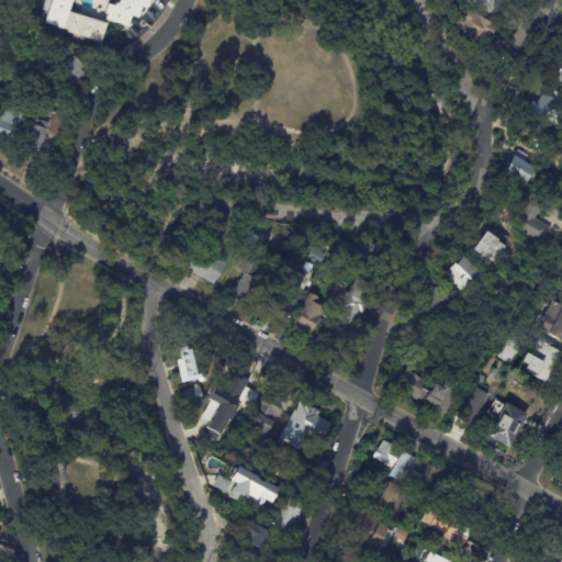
[(34,0),(31,10),(32,11),(29,29),(14,25),(24,0),(34,0)]
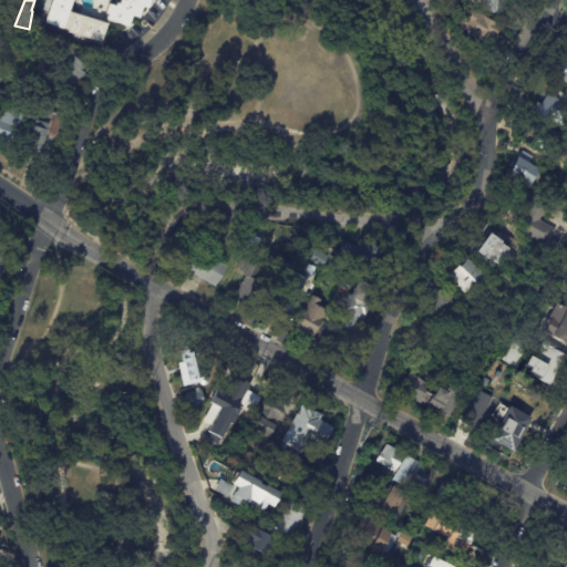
[(74,0),(71,14),(110,26),(104,43),(71,33),(72,31),(49,24),(55,0),(74,0)]
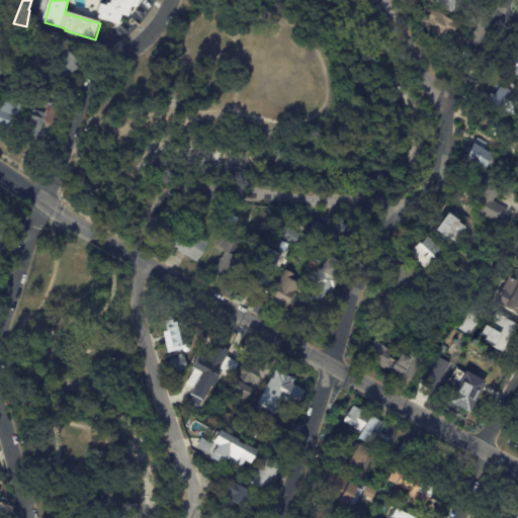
[(136,0),(134,7),(130,6),(125,16),(120,15),(117,25),(98,18),(99,14),(97,13),(99,4),(105,6),(106,4),(108,4),(109,0),(114,1),(114,0),(136,0)]
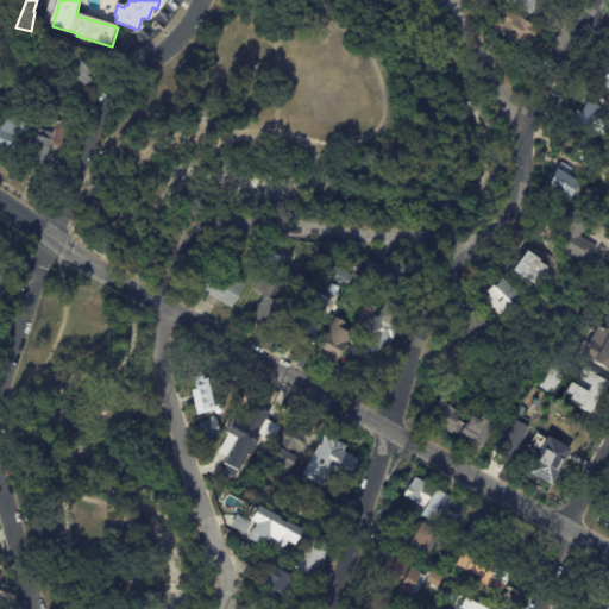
[(538,0),(529,16),(507,1),(507,0),(538,0)]
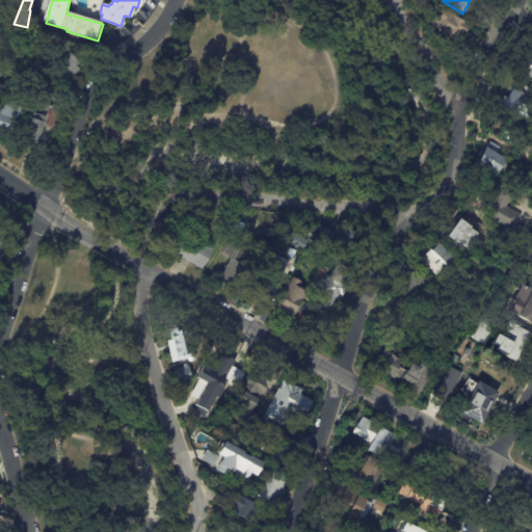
[(467,27),(461,35),(450,28),(445,36),(437,32),(439,30),(428,25),(439,8),(468,25),(467,27)]
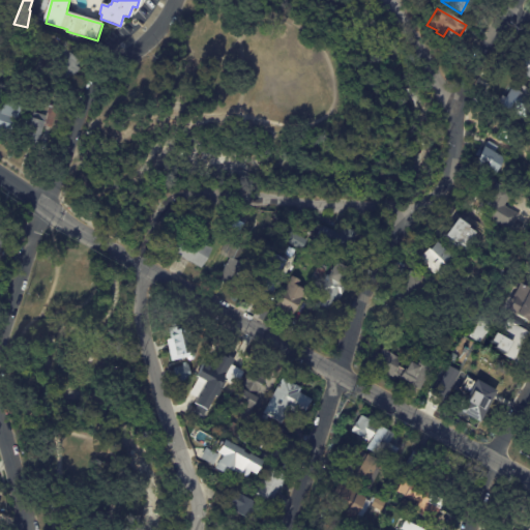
[(77,71),(70,78),(68,76),(65,80),(48,65),(62,48),(67,52),(71,47),(82,56),(75,65),(79,68),(77,71)]
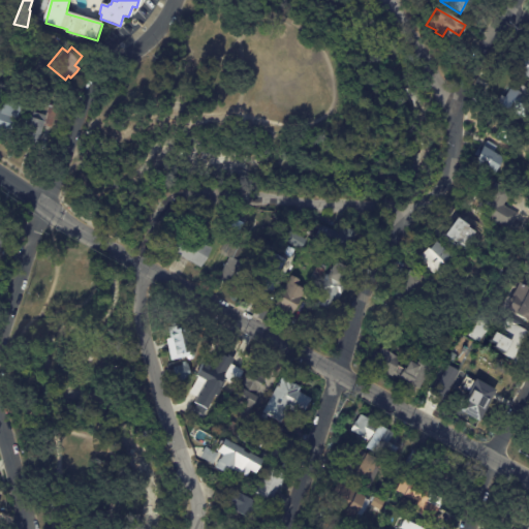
[(528,78),(519,72),(514,69),(523,52),(528,55),(528,78)]
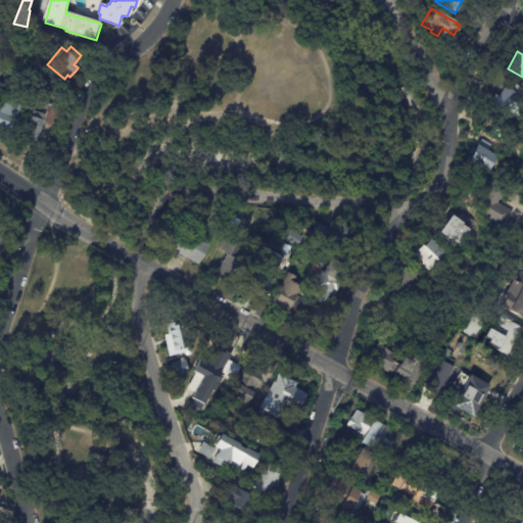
[(493,104),(496,99),(492,97),(497,88),(501,90),(503,87),(509,90),(510,88),(522,94),(522,108),(517,119),(493,104)]
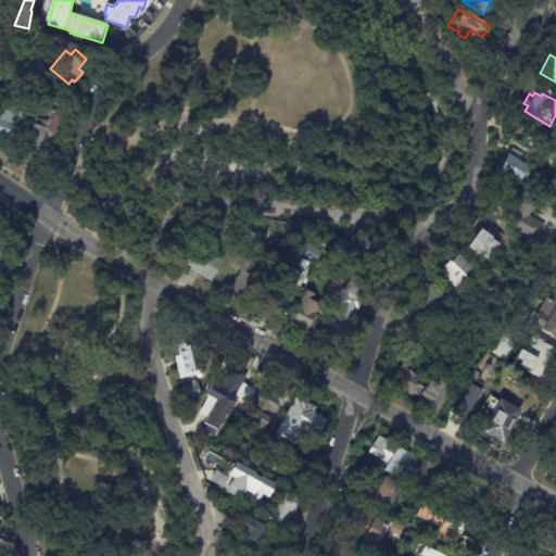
[(0,141),(0,95),(4,97),(0,110),(16,115),(7,142),(0,141)]
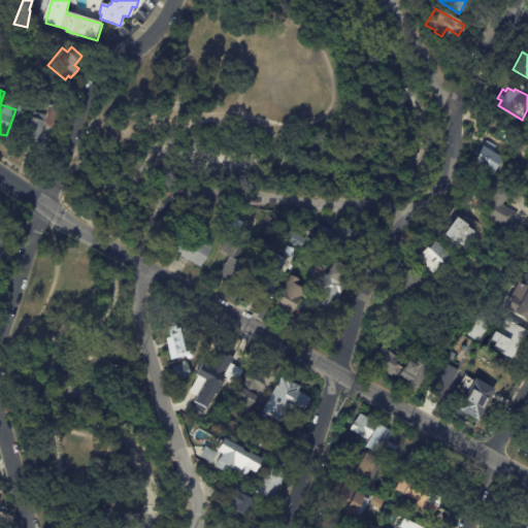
[(55,107),(48,128),(39,126),(34,145),(22,141),(25,130),(20,129),(24,110),(43,116),(45,105),(55,107)]
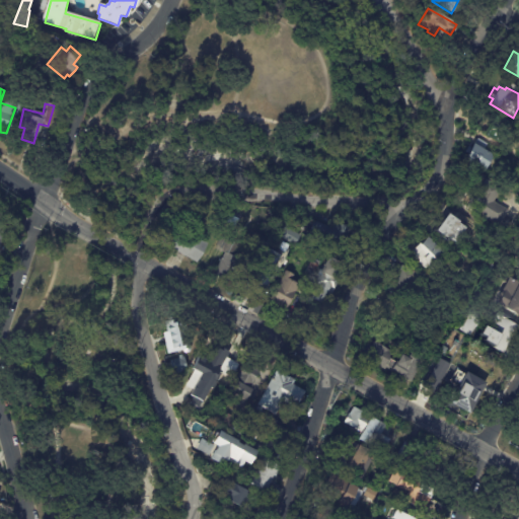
[(500,141),(482,133),(486,125),(490,127),(493,121),(507,127),(500,141)]
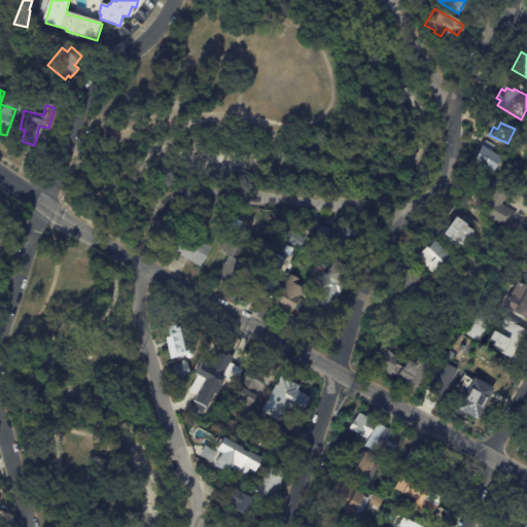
[(480,146),(500,157),(491,174),(469,163),(479,146),(480,146)]
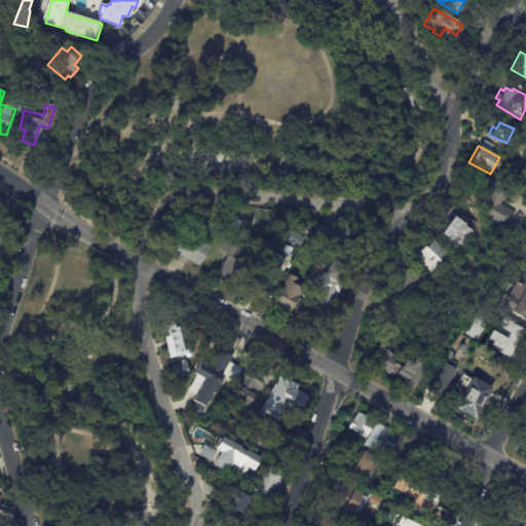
[(509,188),(499,204),(516,213),(506,229),(471,210),(475,201),(478,203),(484,192),(483,191),(490,179),(509,188)]
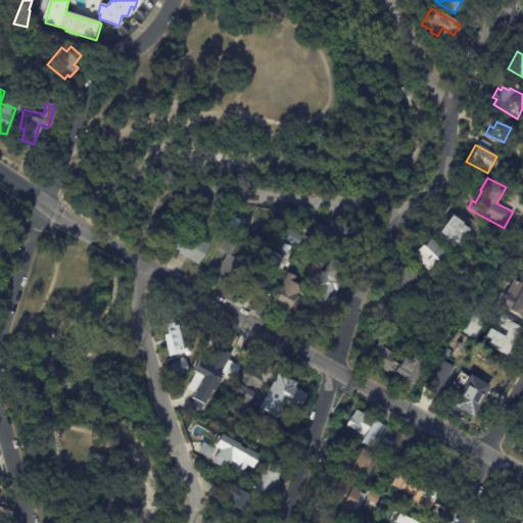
[(234,201),(259,203),(260,188),(235,187),(234,201)]
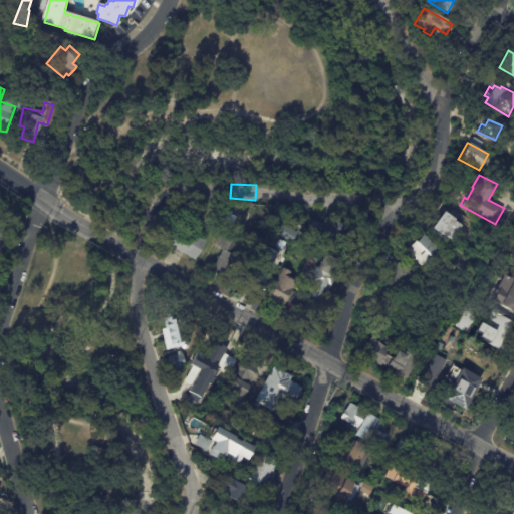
[(427,229),(438,212),(450,220),(450,221),(458,226),(448,240),(441,235),(439,237),(427,229)]
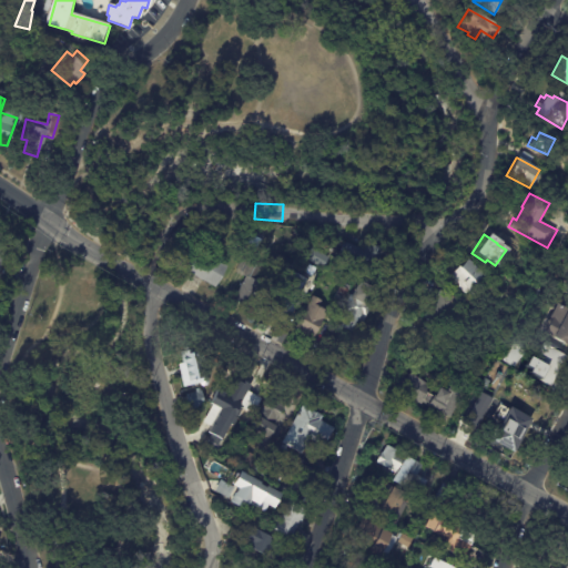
[(0,241),(12,245),(3,274),(0,273),(0,241)]
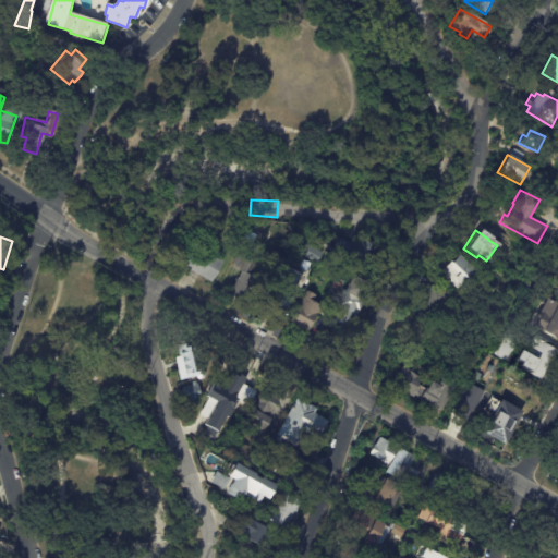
[(344,241),(354,244),(358,238),(376,245),(366,268),(328,253),(335,237),(344,241)]
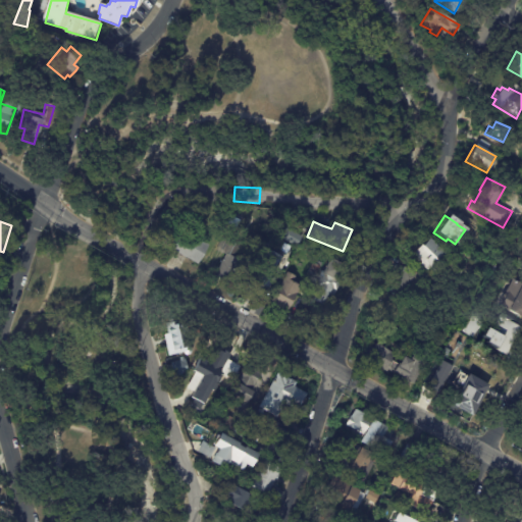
[(288,229),(302,239),(296,248),(271,233),(277,223),(288,229)]
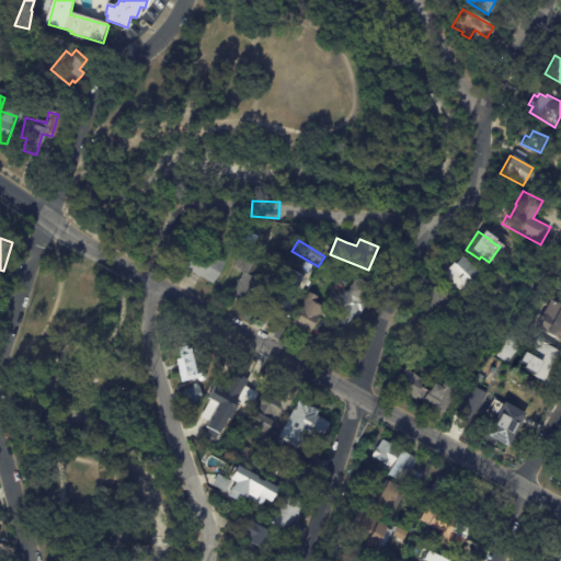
[(224,263),(212,285),(174,262),(186,241),(224,263)]
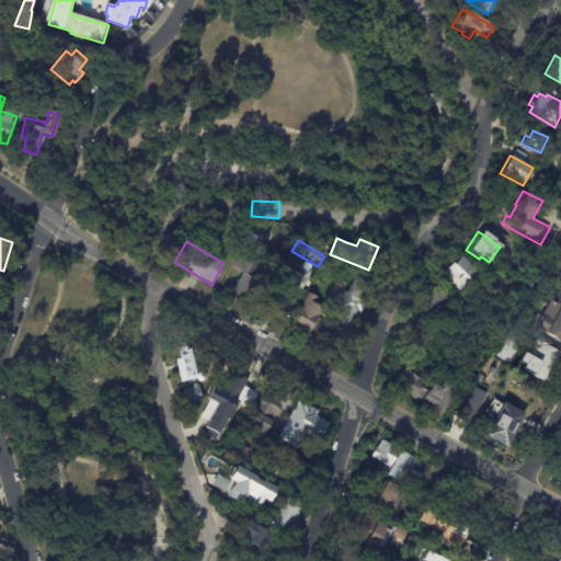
[(236,300),(228,296),(240,273),(232,267),(241,252),(260,262),(253,275),(263,281),(252,301),(247,297),(242,304),(236,300)]
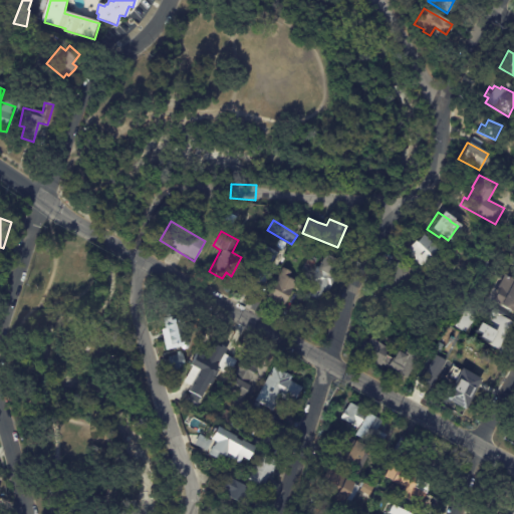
[(406,248),(417,234),(438,251),(423,269),(413,261),(414,259),(403,251),(406,248)]
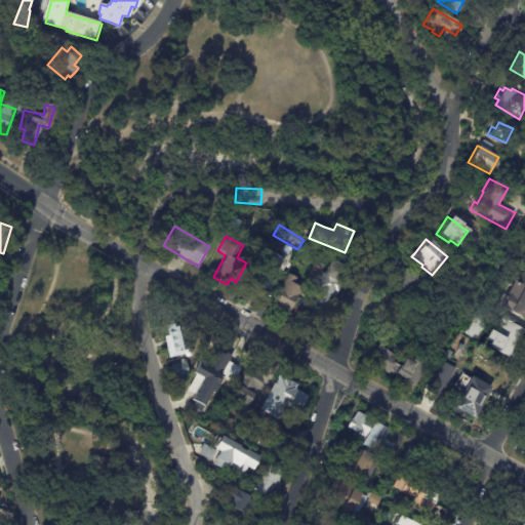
[(272,287),(266,299),(248,290),(256,274),(255,274),(268,251),(280,257),(273,270),(278,272),(273,282),(275,283),(272,287)]
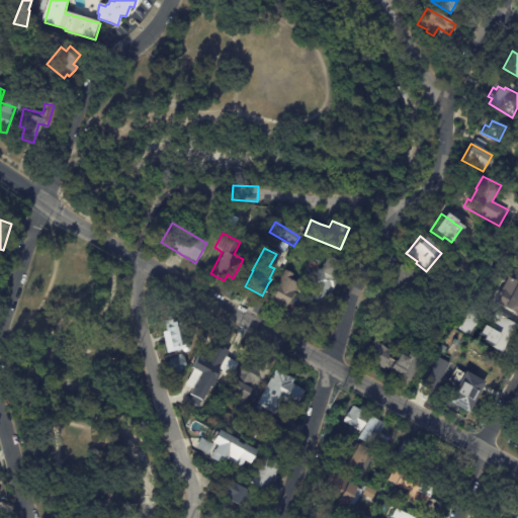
[(329,263),(320,258),(324,251),(334,256),(329,264),(329,263)]
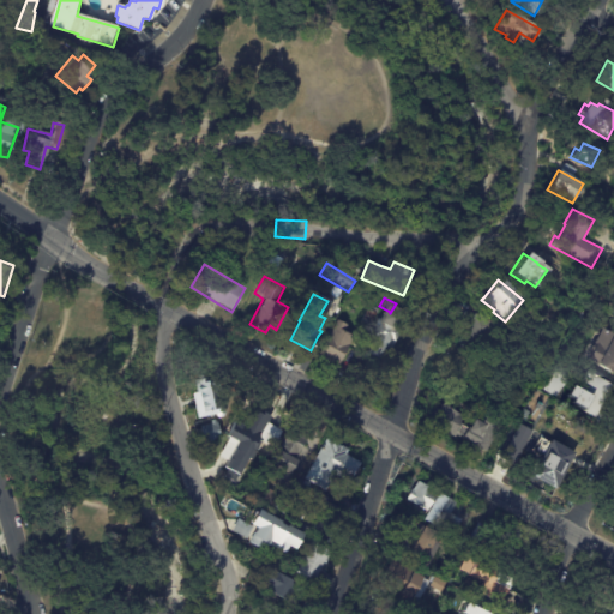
[(379,309),(369,326),(361,321),(368,308),(369,309),(372,306),(379,309)]
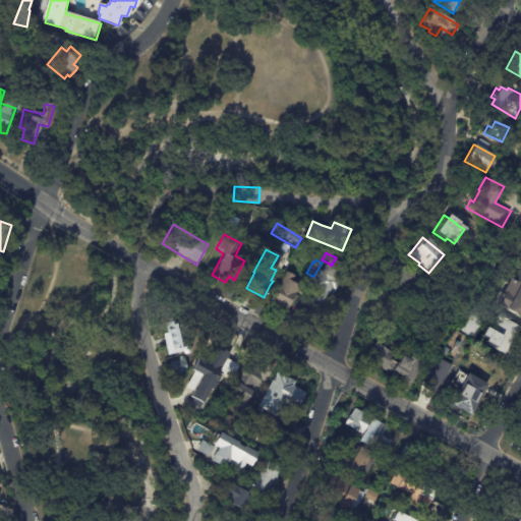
[(409,269),(427,279),(414,302),(404,296),(403,299),(390,292),(396,281),(393,280),(396,276),(398,277),(404,266),(409,269)]
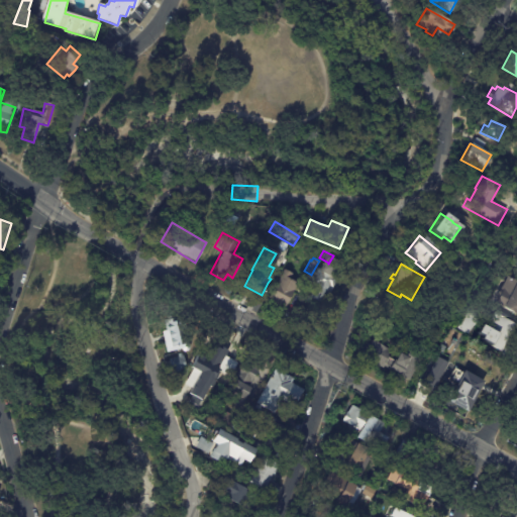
[(332,277),(335,279),(320,309),(305,301),(313,285),(309,283),(316,269),(332,277)]
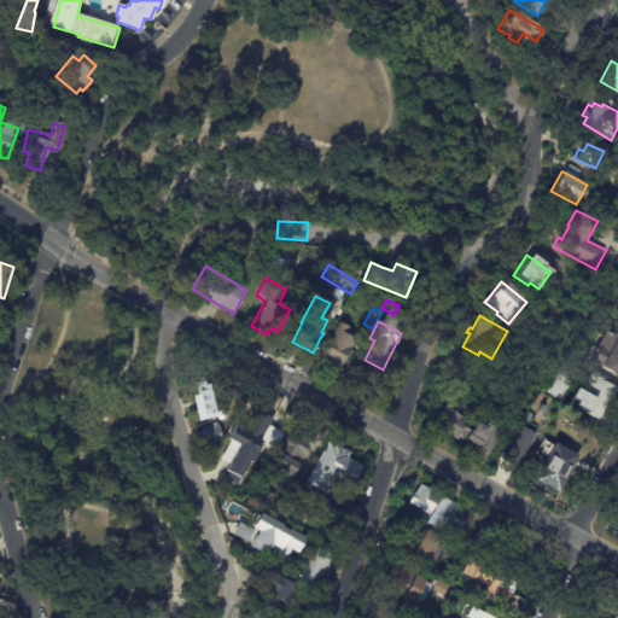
[(347,330),(344,334),(354,339),(339,368),(332,365),(331,367),(324,363),(325,361),(319,359),(337,322),(348,328),(347,330)]
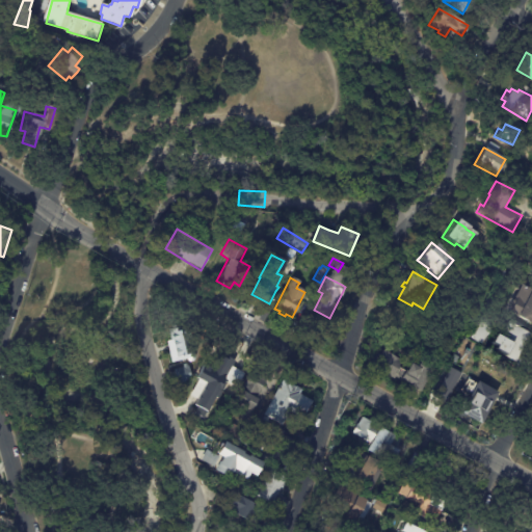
[(531,291),(531,327),(505,313),(512,298),(511,297),(519,284),(531,291)]
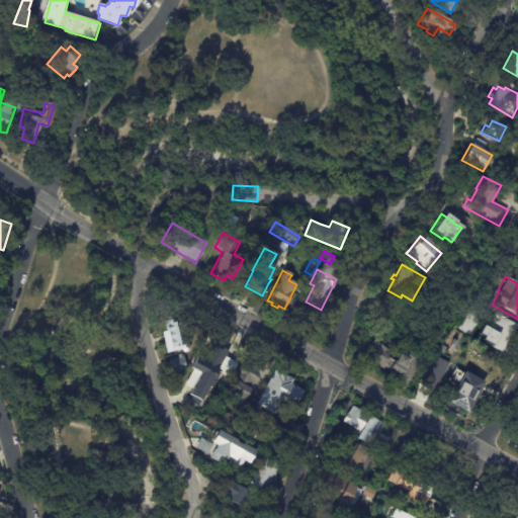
[(190,348),(181,350),(180,348),(166,351),(160,330),(162,329),(160,321),(181,315),(190,348)]
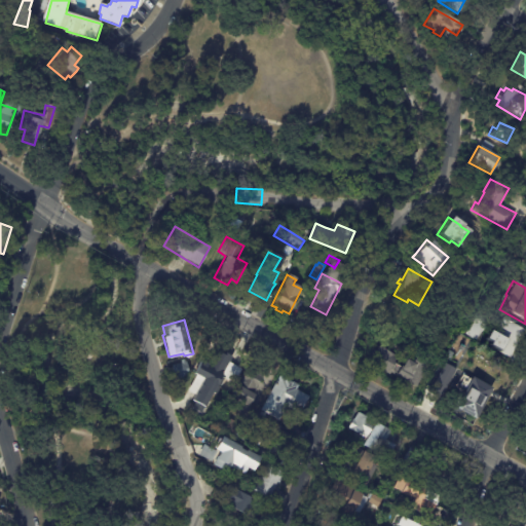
[(522,339),(514,353),(490,340),(487,346),(477,341),(481,333),(491,338),(495,331),(498,333),(503,323),(524,334),(522,339)]
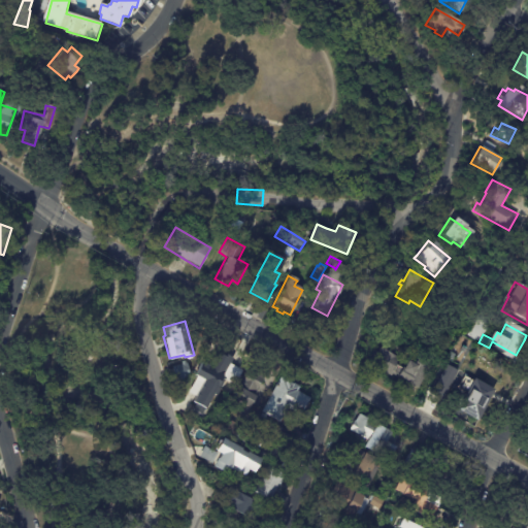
[(417,390),(371,365),(372,362),(368,360),(373,351),(376,353),(380,349),(401,360),(397,367),(399,368),(402,362),(409,366),(415,357),(430,366),(424,376),(425,377),(418,391),(417,390)]
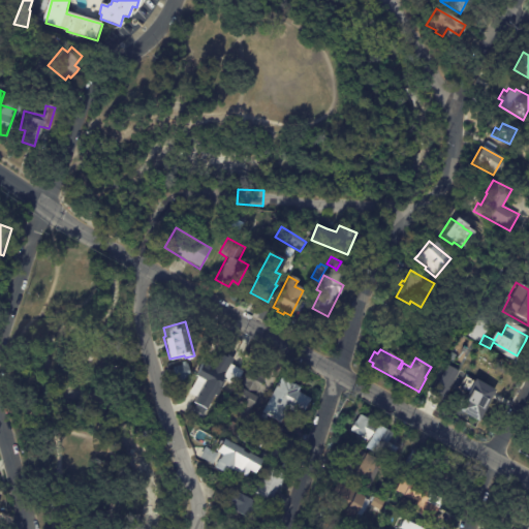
[(234,358),(235,359),(232,362),(236,364),(225,381),(210,373),(220,352),(227,356),(228,355),(234,358)]
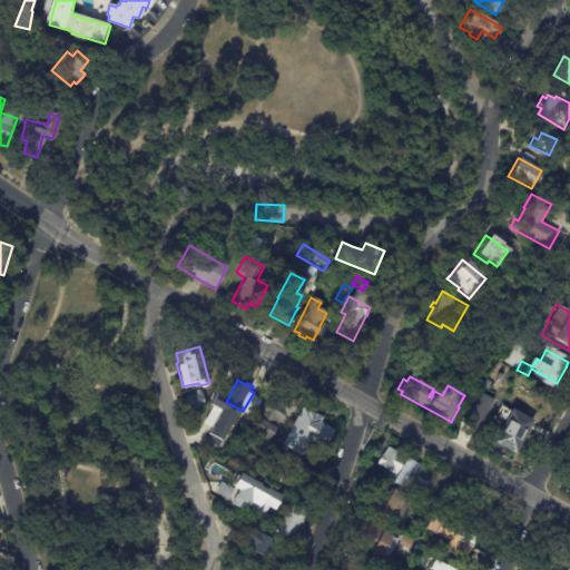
[(186,409),(184,394),(195,392),(194,389),(198,389),(202,405),(186,409)]
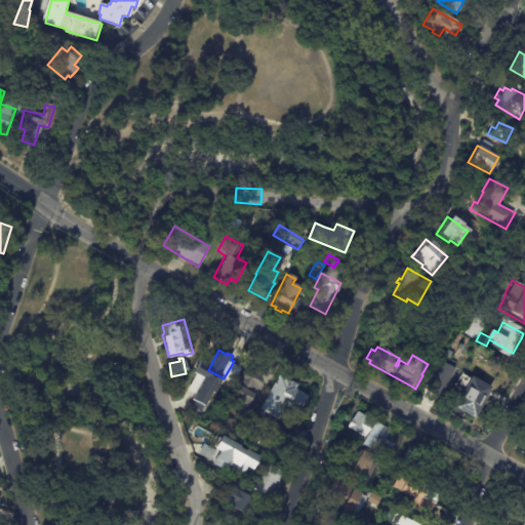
[(456,369),(444,362),(428,388),(441,396),(456,369)]
